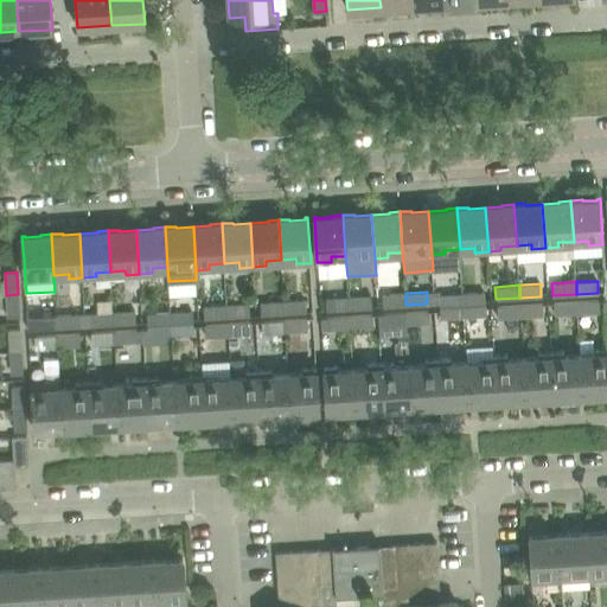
[(485,292),(462,293),(462,305),(486,304),(486,299),(485,292)]
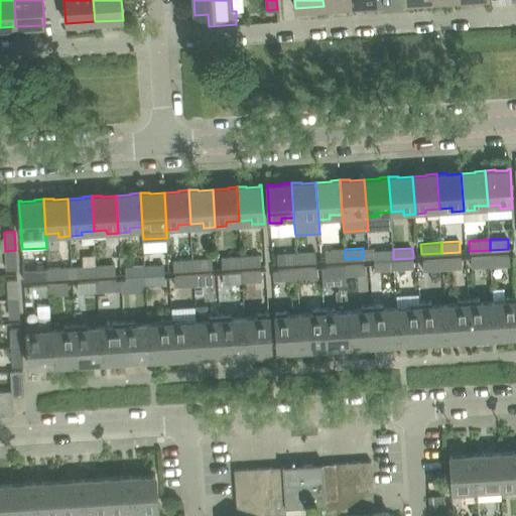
[(345,259),(345,249),(324,250),(325,260),(345,259)]
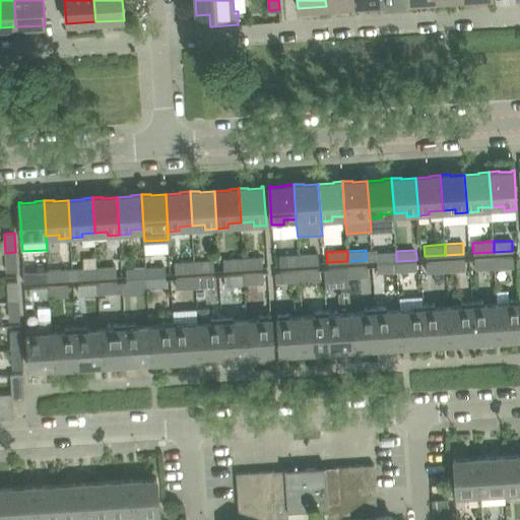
[(396,251),(377,252),(377,260),(377,262),(396,261),(396,251)]
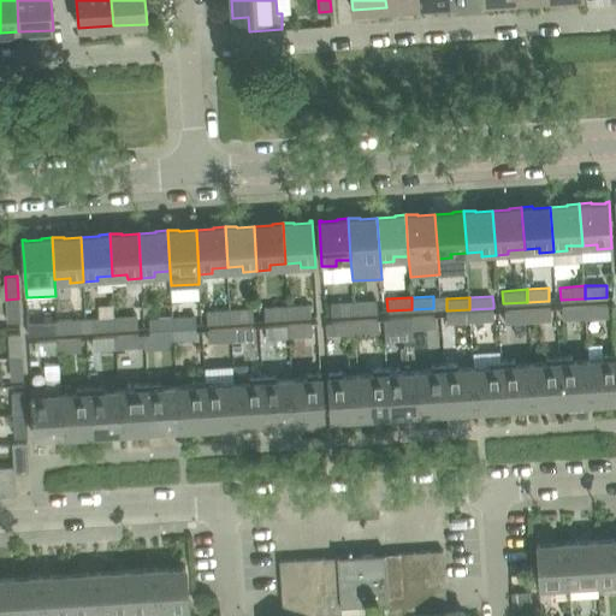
[(18,298),(6,300),(7,323),(19,321),(18,298)]
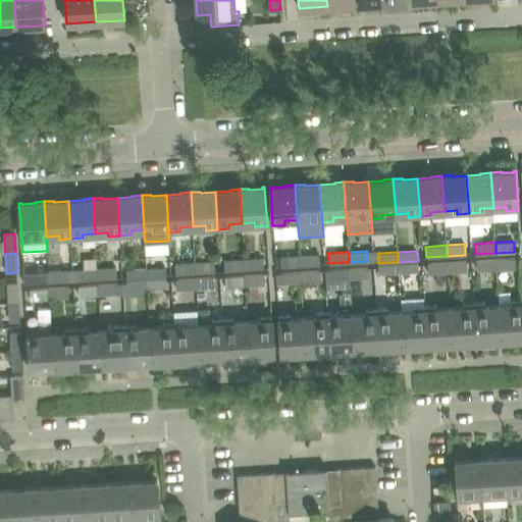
[(318,254),(300,255),(300,265),(318,264),(318,254)]
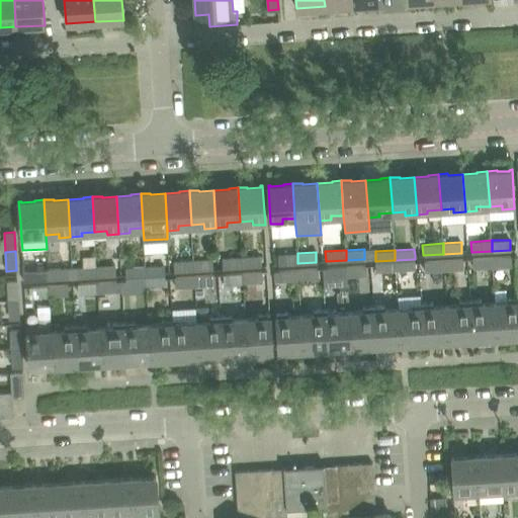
[(297,253),(278,254),(278,264),(297,263),(297,253)]
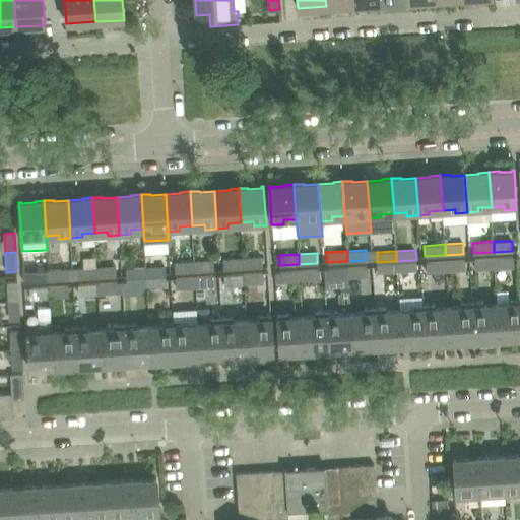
[(261,256),(243,257),(244,268),(262,267),(261,256)]
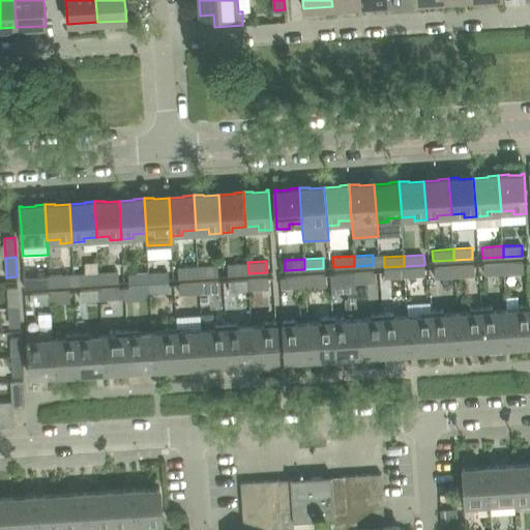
[(247,262),(228,263),(228,274),(248,273),(247,262)]
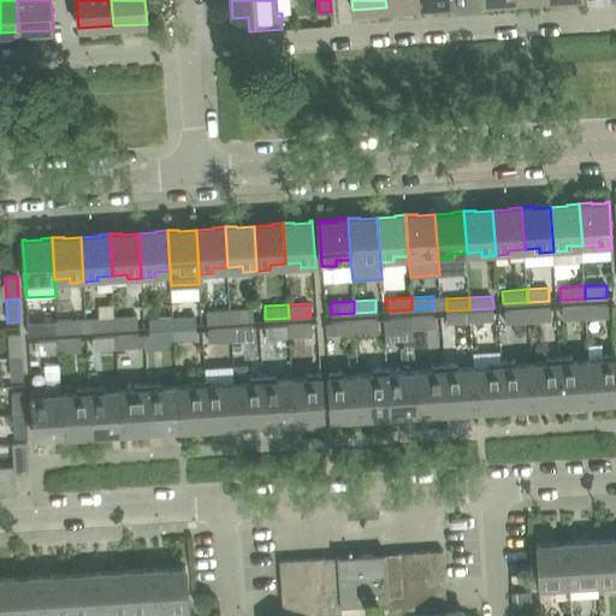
[(609,306),(586,307),(586,308),(586,319),(609,318),(609,306)]
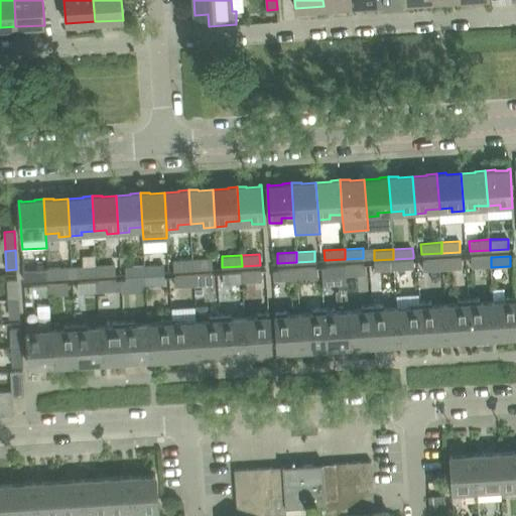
[(211,257),(192,258),(194,269),(212,268),(211,257)]
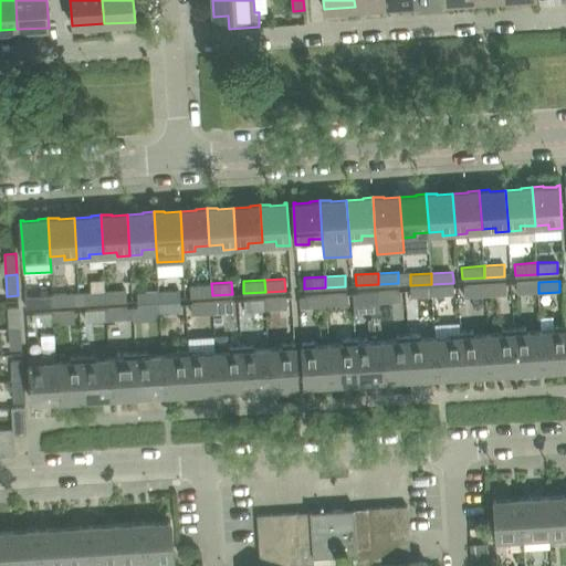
[(538,282),(516,283),(516,284),(516,294),(538,293),(538,283),(538,282)]
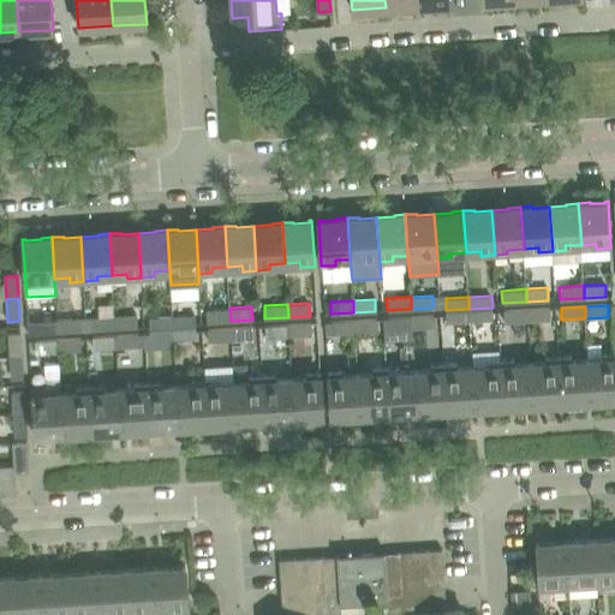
[(230,308),(206,309),(207,322),(231,321),(230,308)]
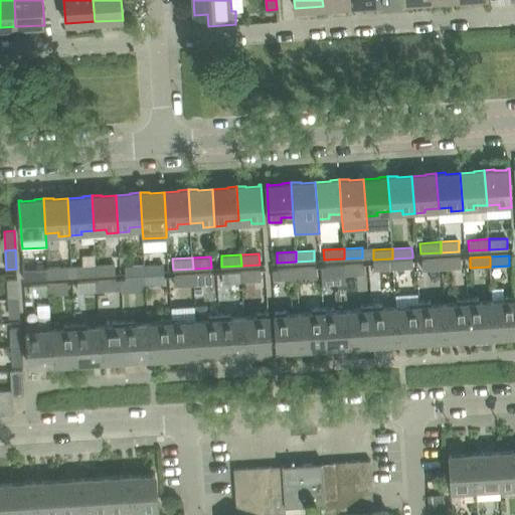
[(412,258),(392,259),(393,269),(412,268),(412,261),(412,258)]
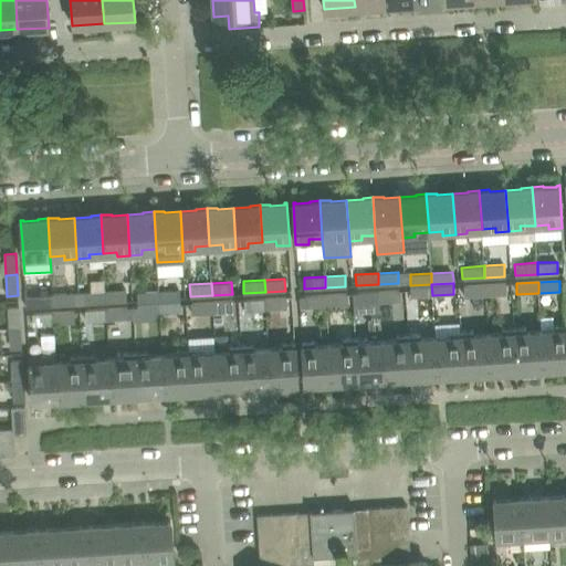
[(431,284),(410,285),(410,289),(411,296),(432,295),(431,284)]
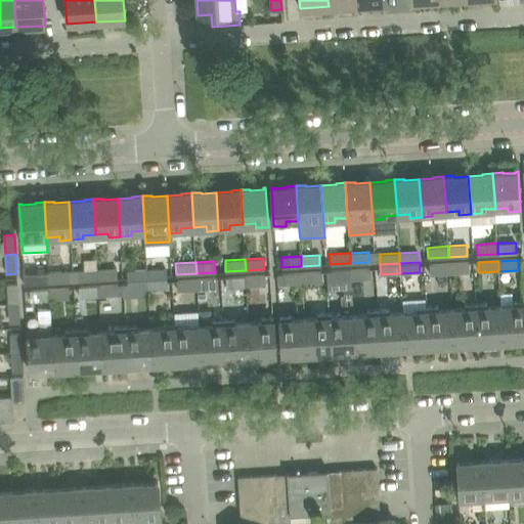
[(469,263),(449,264),(449,266),(450,273),(470,272),(469,263)]
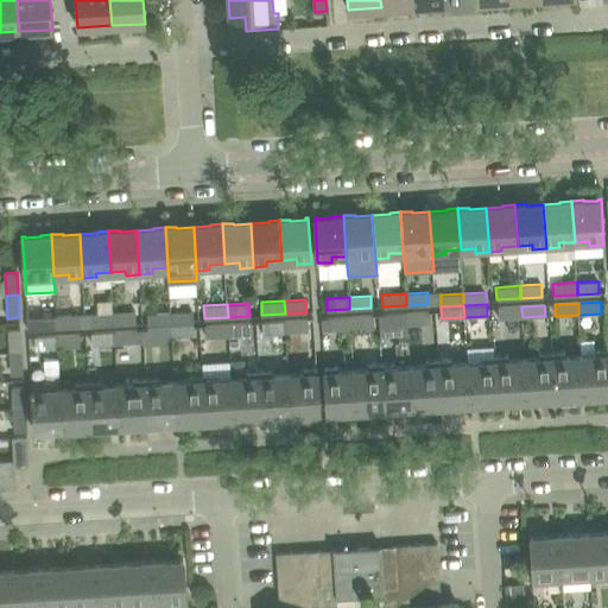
[(521,306),(498,308),(498,310),(499,320),(523,317),(521,309),(521,306)]
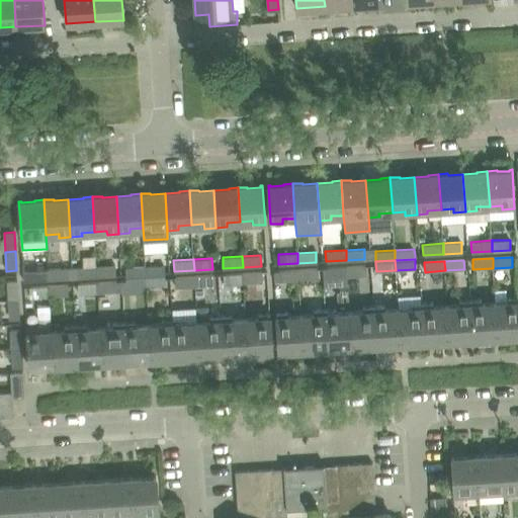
[(114,264),(96,265),(97,276),(115,275),(114,264)]
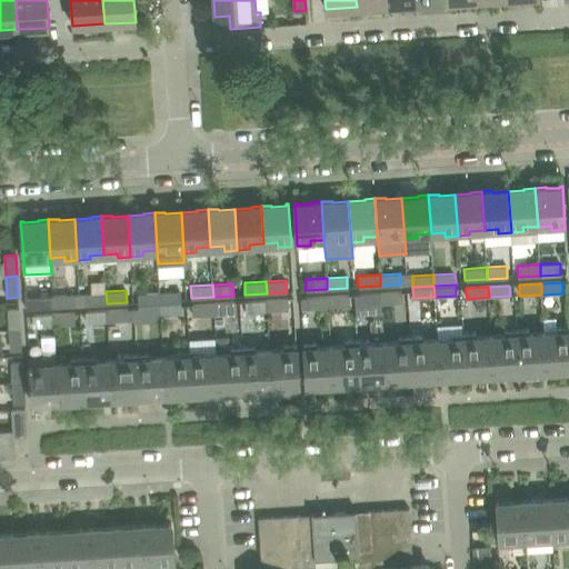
[(107,303),(106,291),(82,292),(83,305),(107,303)]
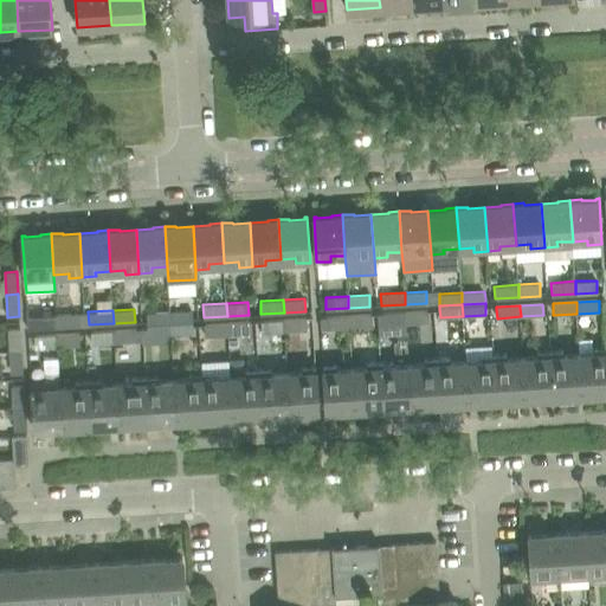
[(192,310),(169,311),(171,323),(193,322),(193,317),(192,311),(192,310)]
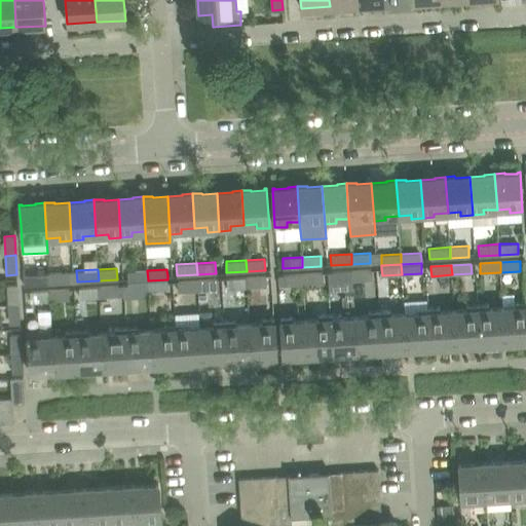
[(372,269),(352,270),(352,282),(373,280),(372,269)]
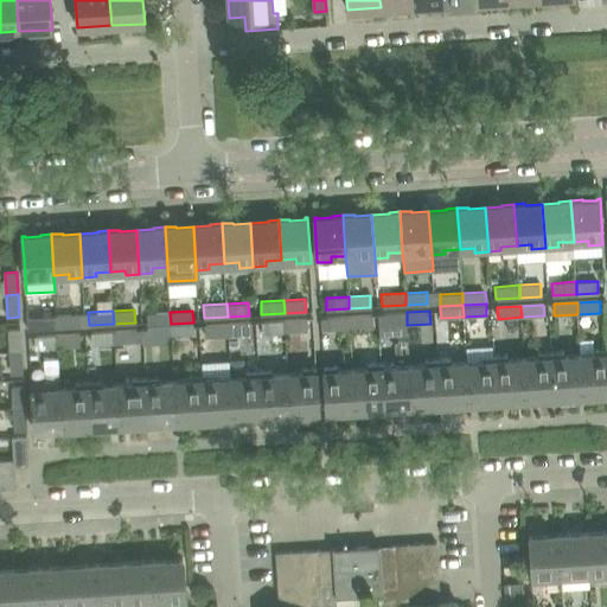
[(170,312),(147,313),(147,323),(147,325),(171,324),(170,312)]
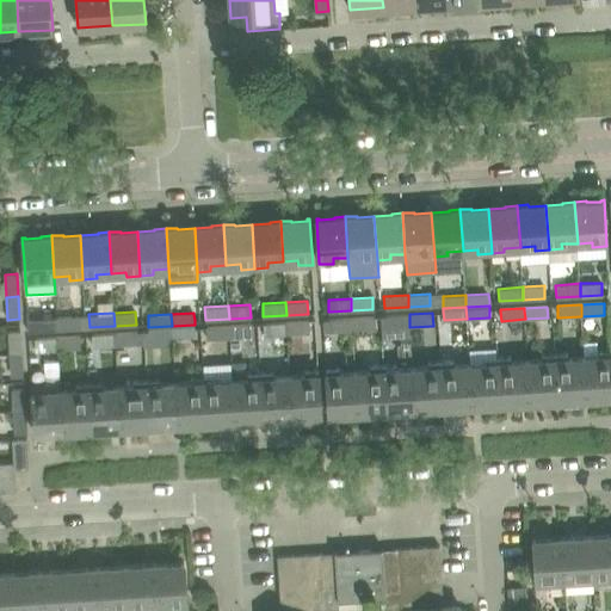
[(409,327),(409,314),(386,315),(387,329),(409,327)]
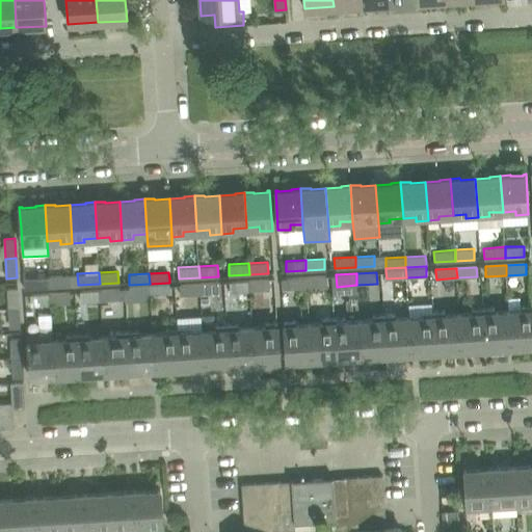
[(68,274),(49,275),(50,287),(69,286),(68,274)]
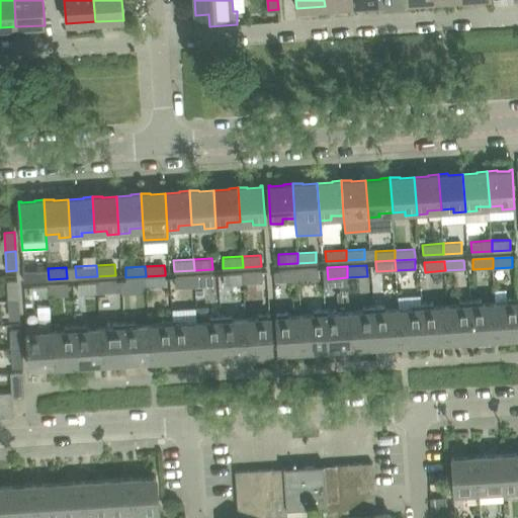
[(48,268),(23,270),(23,280),(49,279),(48,268)]
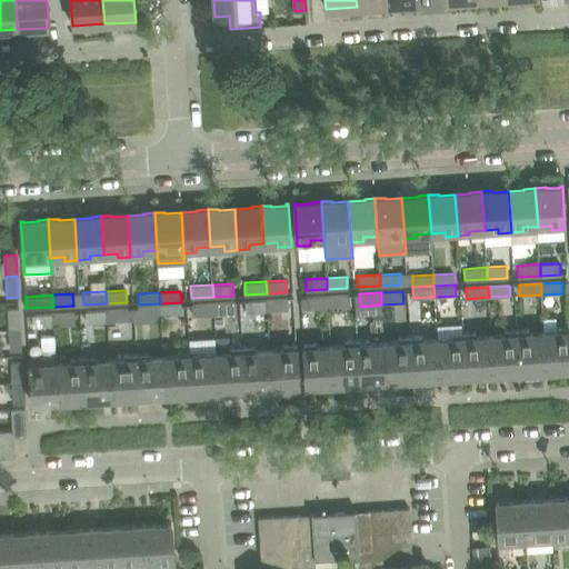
[(349,295),(328,296),(328,308),(350,307),(349,295)]
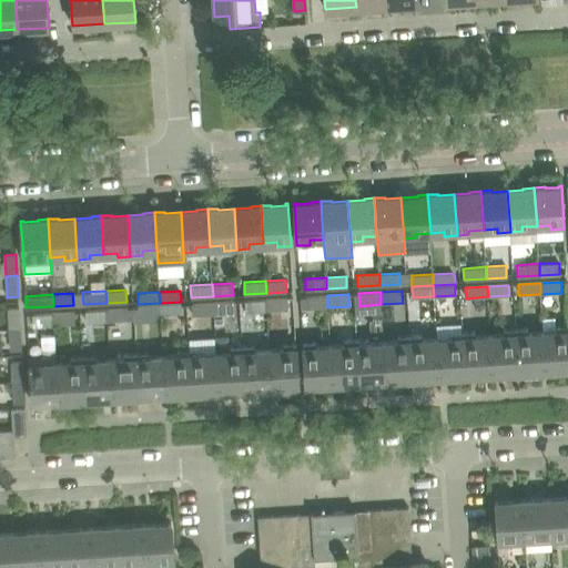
[(327,307),(327,295),(305,296),(306,308),(327,307)]
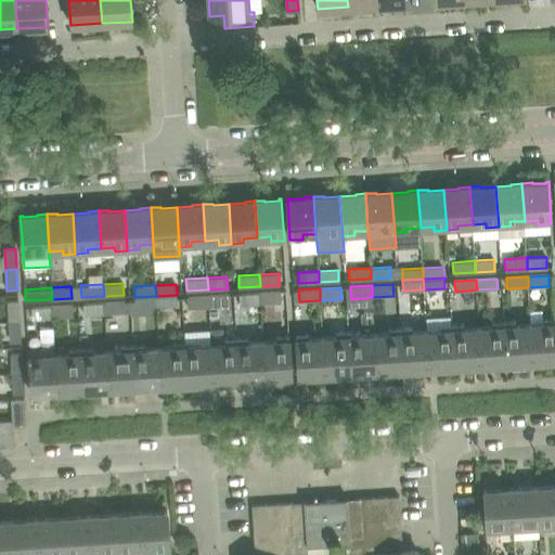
[(281,291),(260,292),(261,305),(281,304),(281,291)]
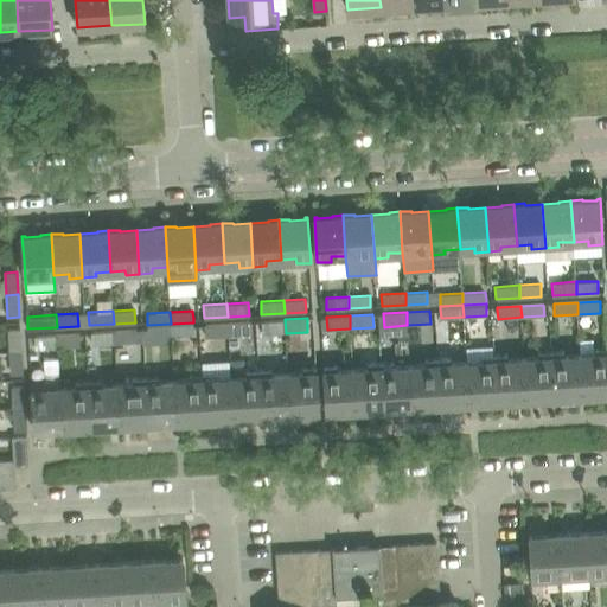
[(285,319),(262,320),(262,321),(262,334),(286,333),(285,319)]
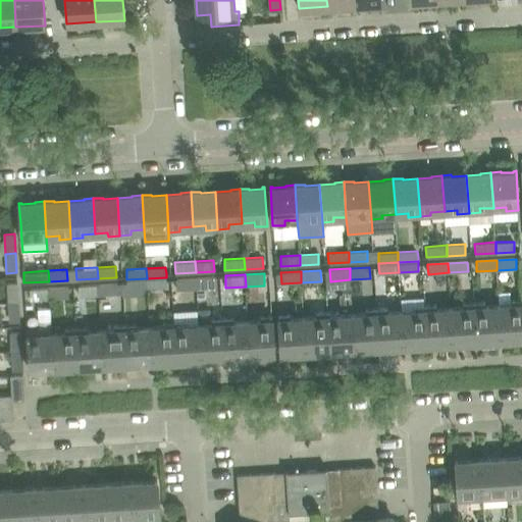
[(215,276),(196,277),(197,290),(215,289),(215,276)]
